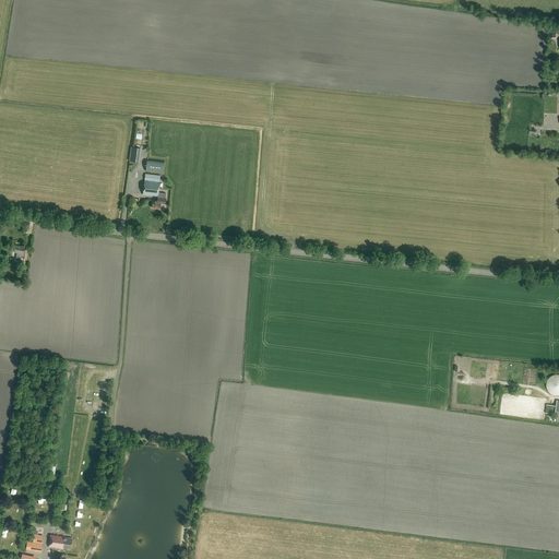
[(129,162),(139,163),(141,149),(131,146),(129,162)]
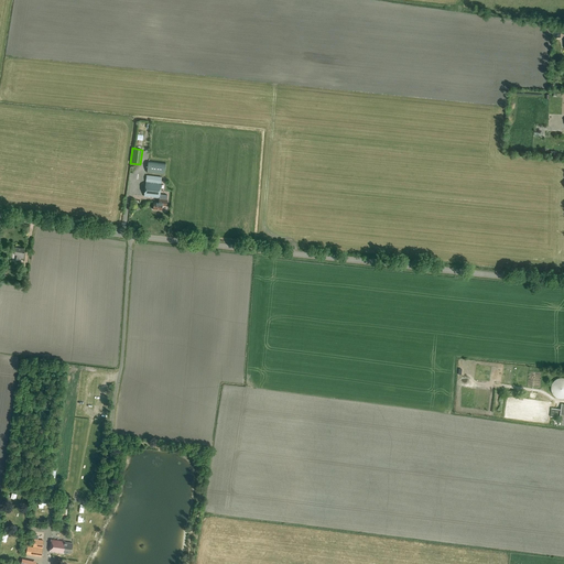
[(149,161),(147,172),(164,174),(165,163),(149,161)]
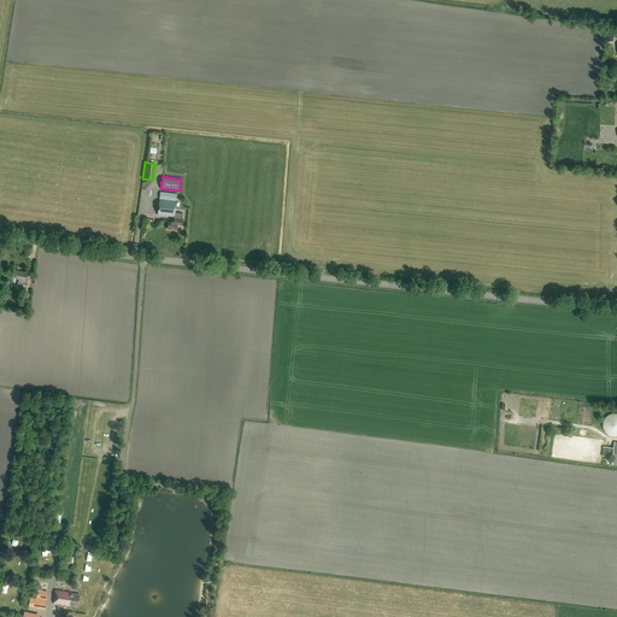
[(183,213),(175,212),(176,193),(159,192),(157,215),(174,217),(174,222),(169,222),(168,229),(177,230),(177,224),(182,225),(183,218),(182,218),(183,213)]
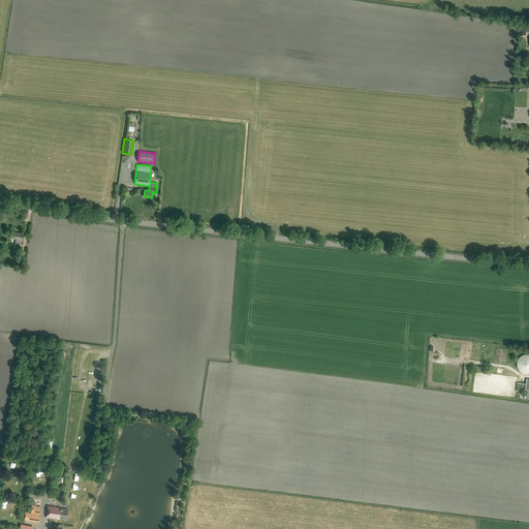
[(14,246),(18,246),(19,242),(22,243),(24,234),(14,231),(13,239),(16,239),(14,246)]
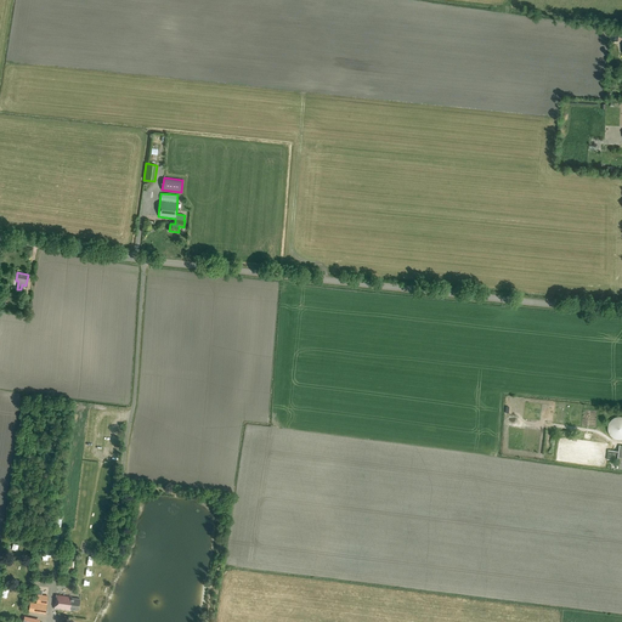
[(608,428),(608,429),(608,430),(609,431),(609,433),(609,434),(610,435),(610,436),(611,436),(612,437),(614,439),(615,439),(616,440),(617,440),(618,440),(620,440),(621,440),(621,439),(621,417),(620,417),(618,417),(617,417),(616,417),(615,418),(614,418),(612,419),(611,420),(610,422),(609,423),(609,424),(609,425),(608,425),(608,427),(608,428)]
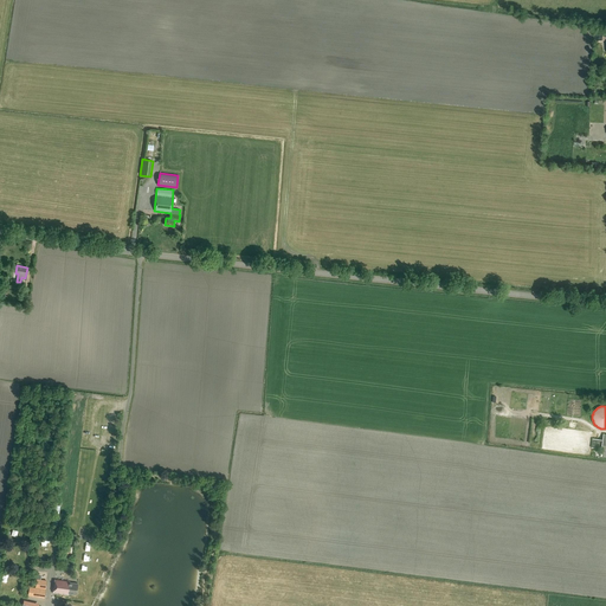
[(53,593),(69,595),(69,593),(77,594),(78,584),(70,582),(70,581),(55,579),(53,593)]
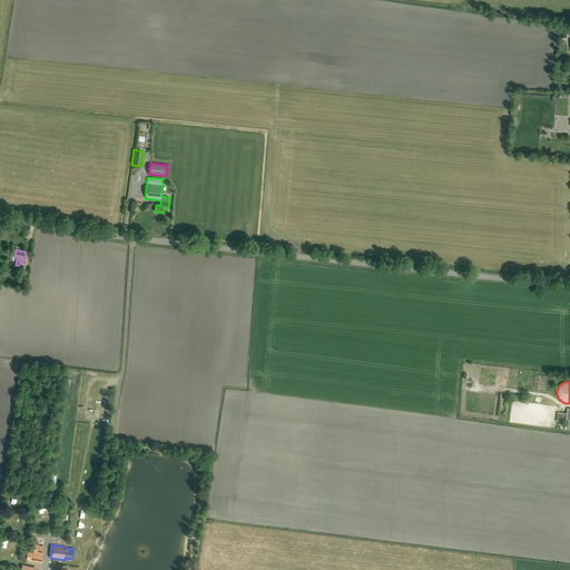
All buildings are outlined.
